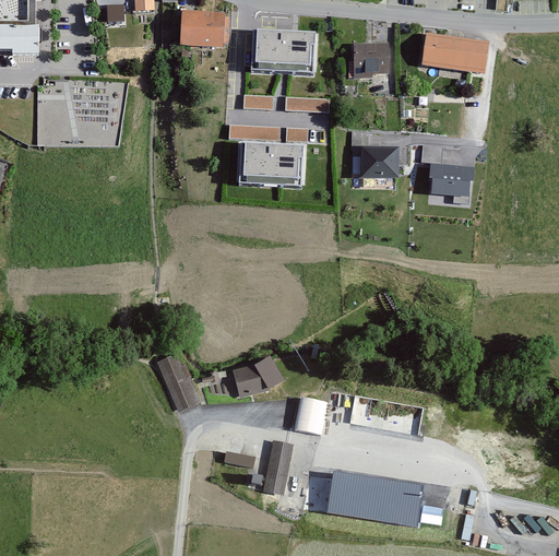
[(0,0),(0,47),(12,47),(12,52),(38,52),(39,24),(35,24),(34,0),(0,0)]
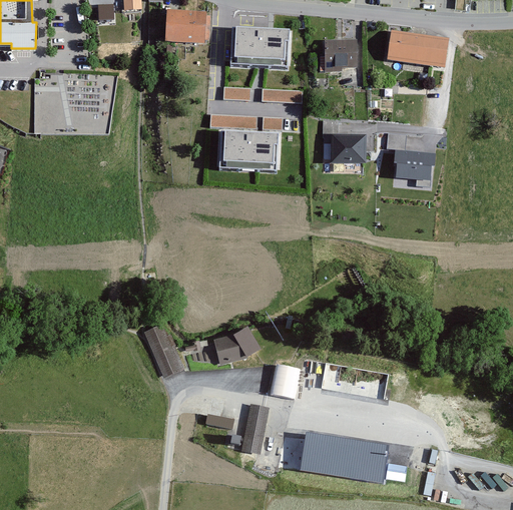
[(99,1),(100,16),(115,16),(114,0),(99,1)]
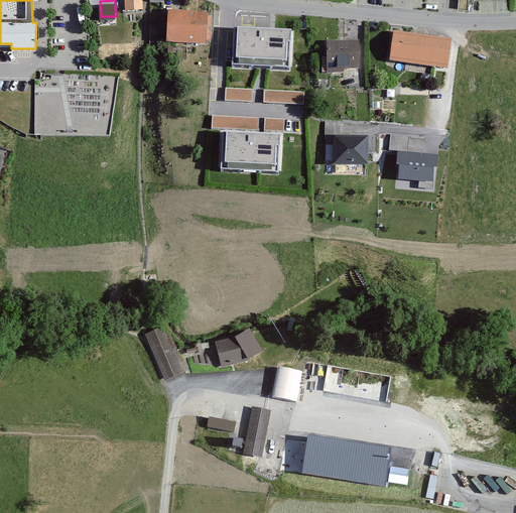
[(203,9),(162,6),(160,41),(201,44),(203,9)]
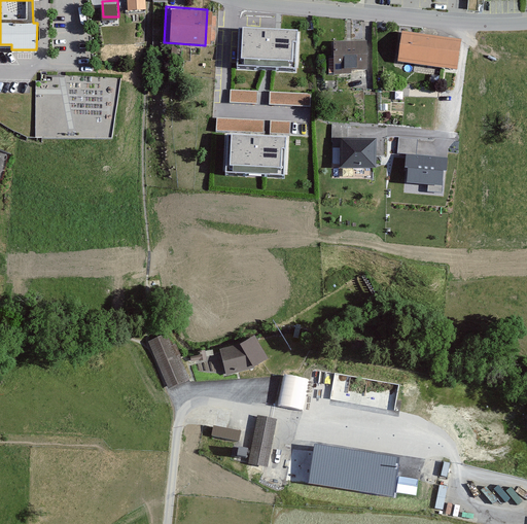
[(456,36),(399,29),(395,61),(453,68),(456,36)]
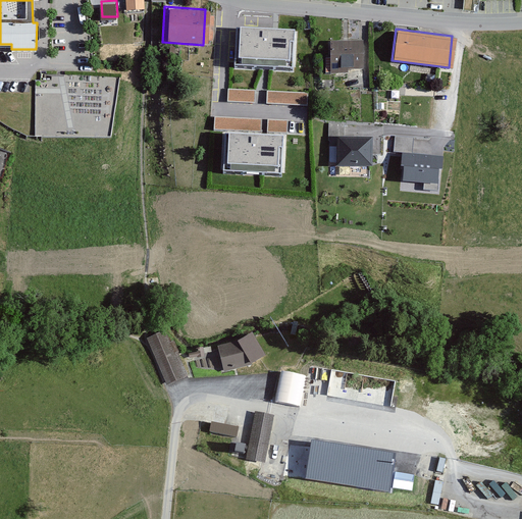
[(295,33),(237,30),(235,69),(293,72),(295,33)]
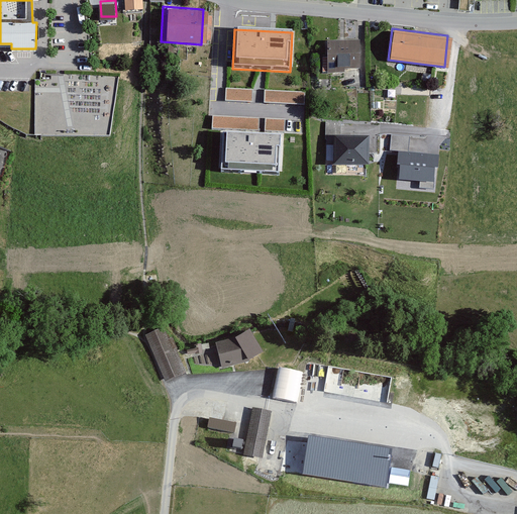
[(355,39),(321,38),(321,67),(354,67),(355,39)]
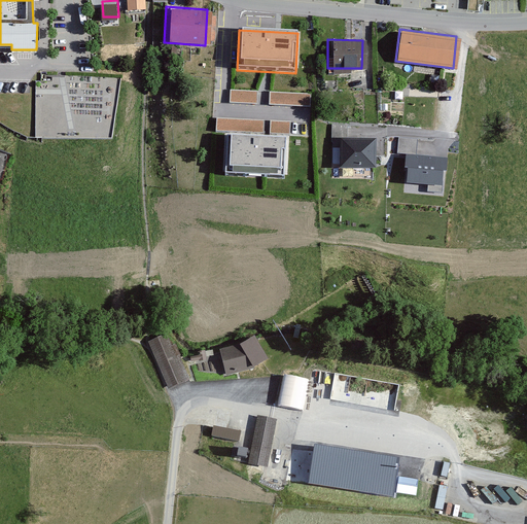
[(257,90),(231,89),(230,101),(257,102),(257,90)]
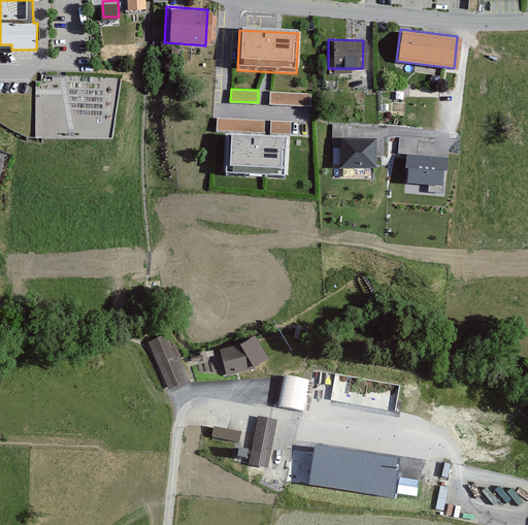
[(311,92),(270,90),(269,103),(311,104),(311,92)]
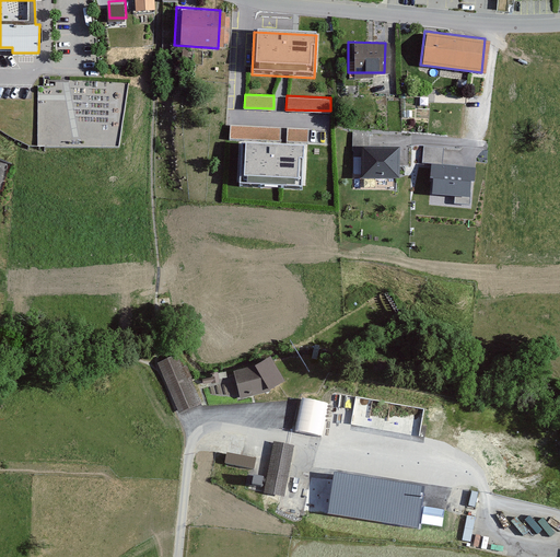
[(282,126),(230,124),(229,138),(281,140),(282,126)]
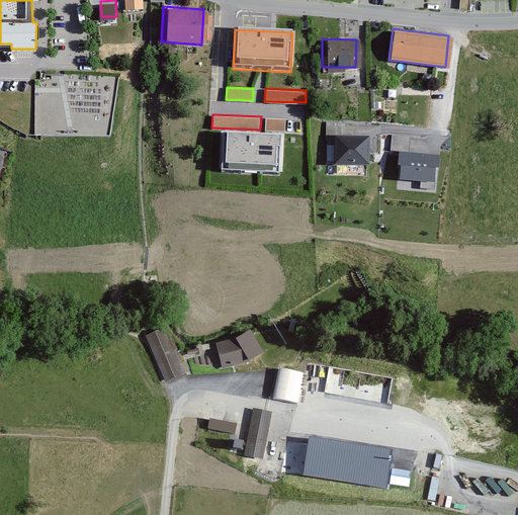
[(285,118),(266,117),(265,132),(285,133),(285,118)]
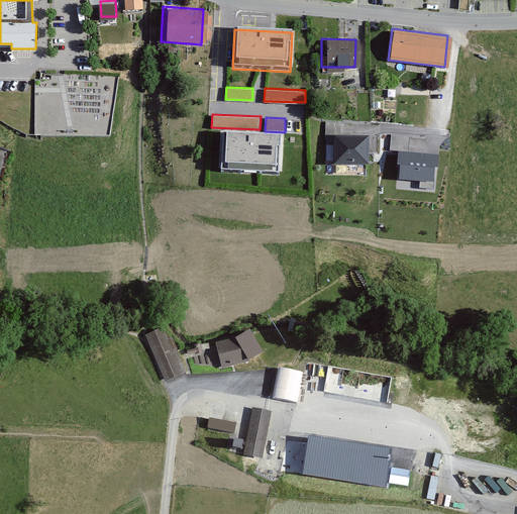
[(342,119),(326,119),(325,143),(334,143),(334,166),(369,167),(369,138),(341,137),(342,119)]
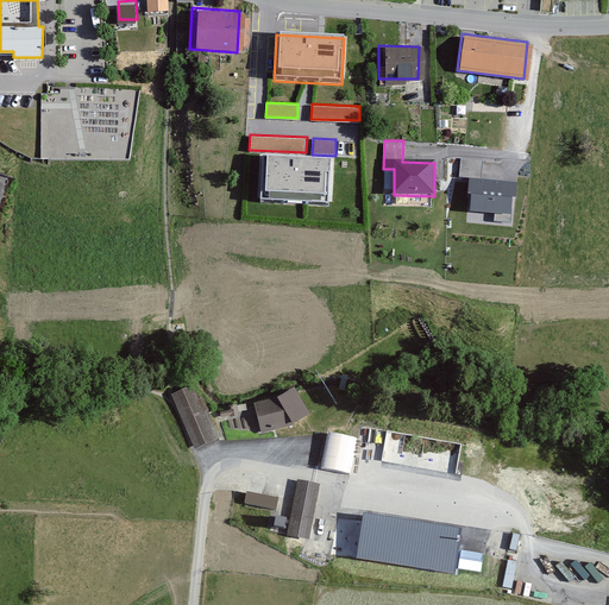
[(484,157),(460,156),(459,176),(469,177),(468,195),(472,195),(471,212),(512,214),(513,201),(516,201),(519,183),(482,181),(484,157)]
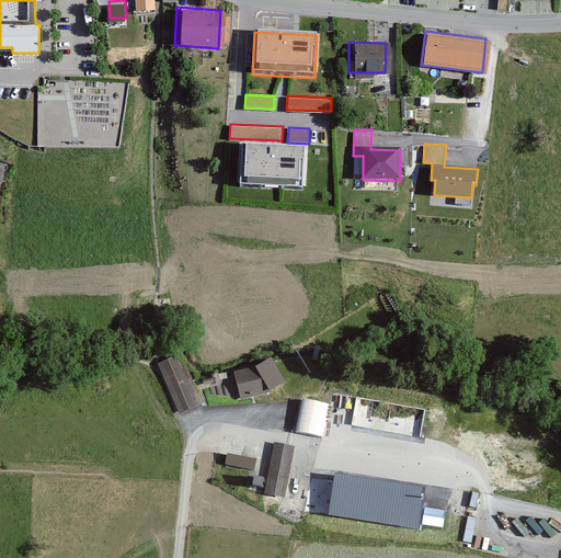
[(304,149),(242,146),(240,188),(301,191),(304,149)]
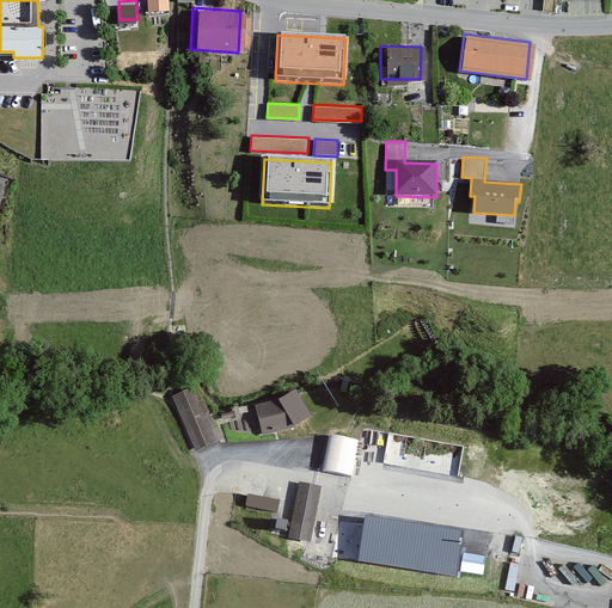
[(194,388),(173,397),(196,449),(220,440),(203,400),(199,401),(194,388)]
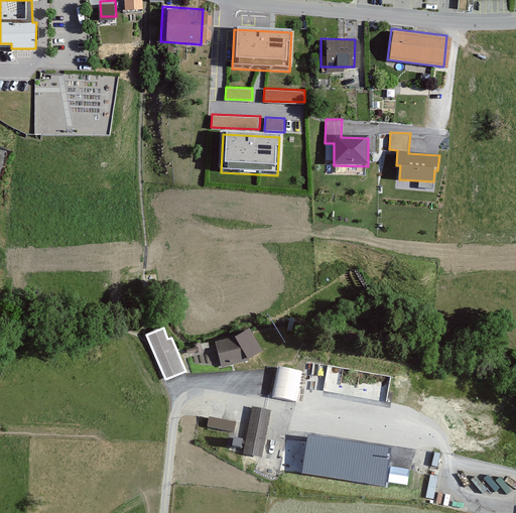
[(239,336),(216,342),(221,363),(222,365),(248,360),(261,353),(248,332),(239,336)]
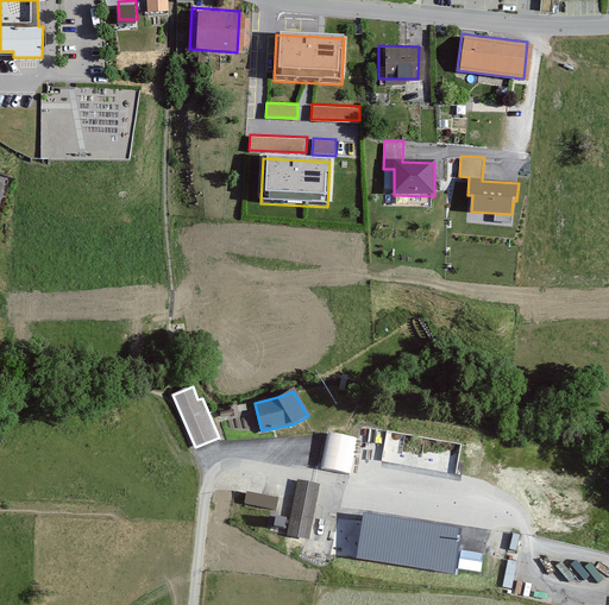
[(261,428),(255,403),(246,405),(246,402),(228,405),(230,408),(220,410),(221,418),(226,417),(230,427),(261,428)]
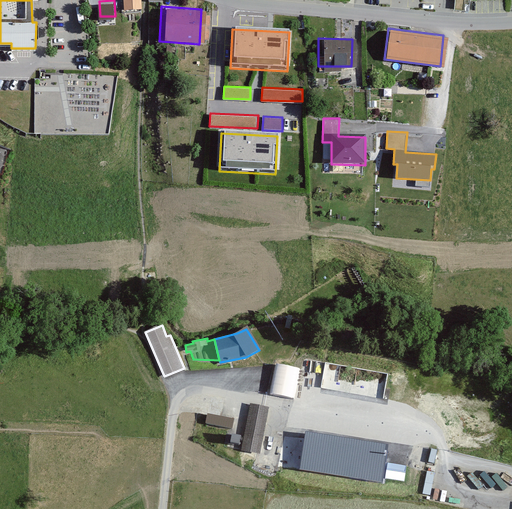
[(325,358),(321,382),(381,392),(385,369),(325,358)]
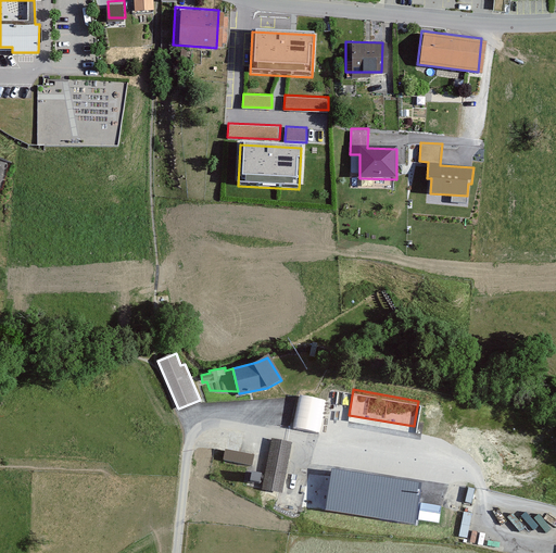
[(324,400),(299,396),(293,424),(318,428),(324,400)]
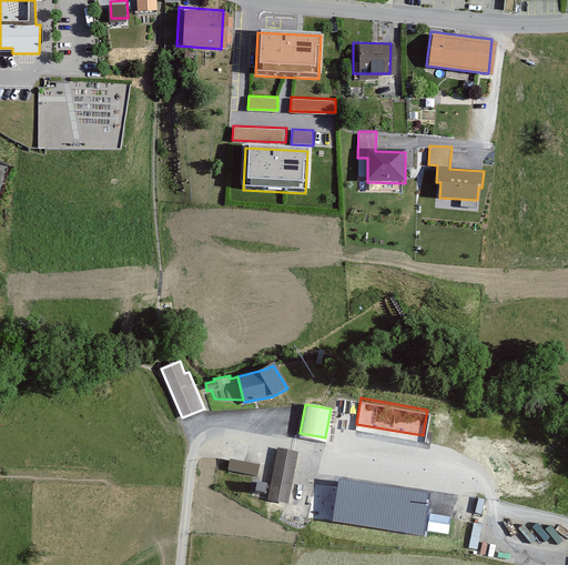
[(294,450),(274,446),(269,476),(265,496),(285,501),(294,450)]
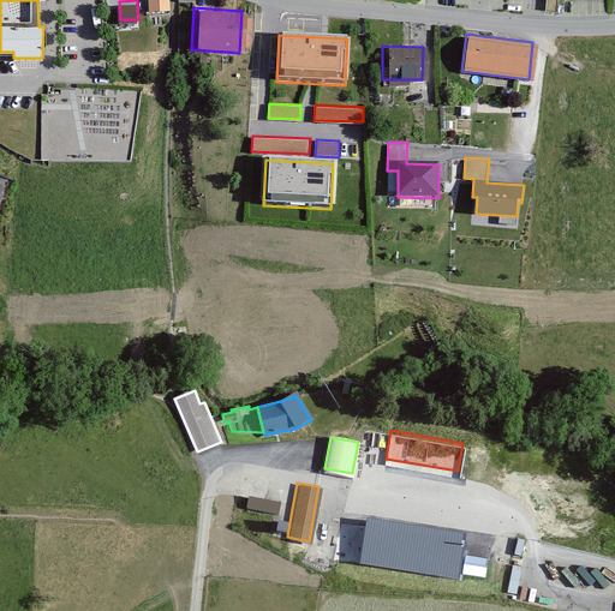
[(276,499),(245,496),(244,507),(275,510),(276,499)]
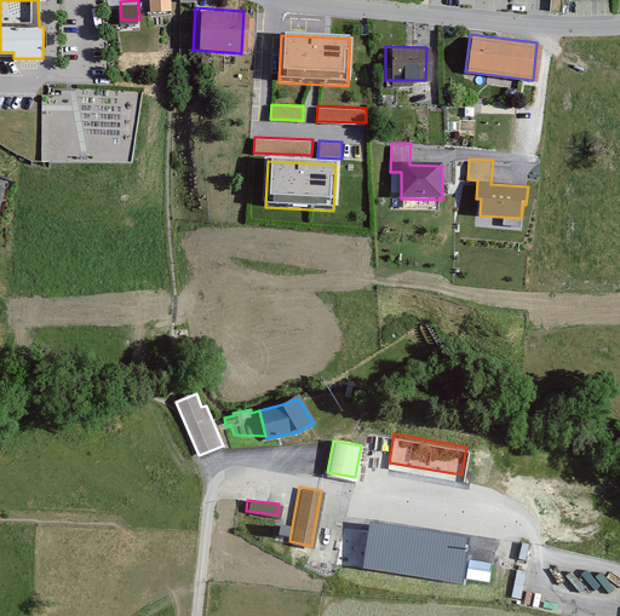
[(470,536),(369,519),(362,563),(463,580),(470,536)]
